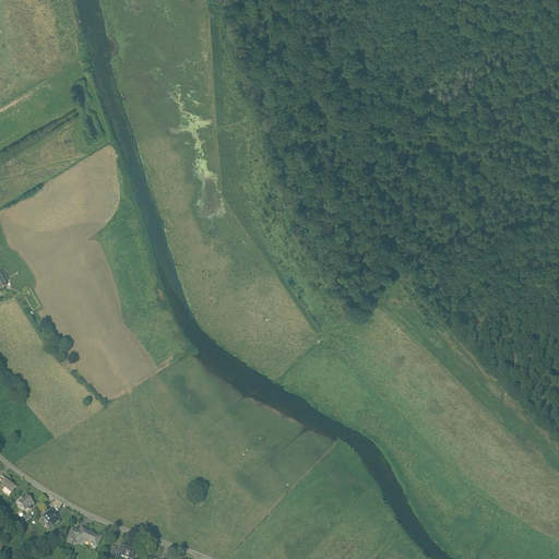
[(11,492),(16,487),(4,478),(0,484),(0,494),(4,488),(11,492)]
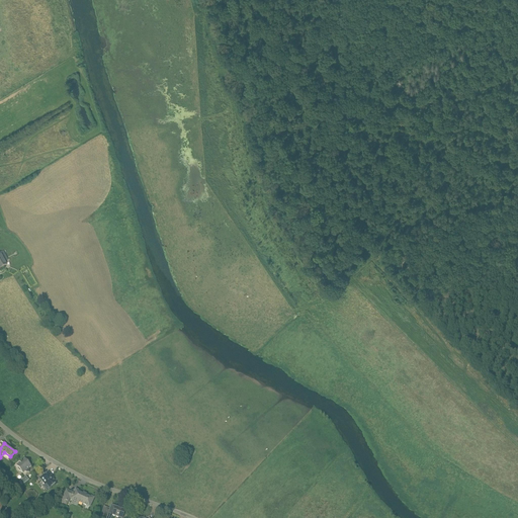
[(24,458),(16,465),(17,467),(18,468),(19,470),(20,470),(22,471),(23,473),(25,471),(29,472),(29,470),(29,469),(28,468),(31,465),(24,458)]
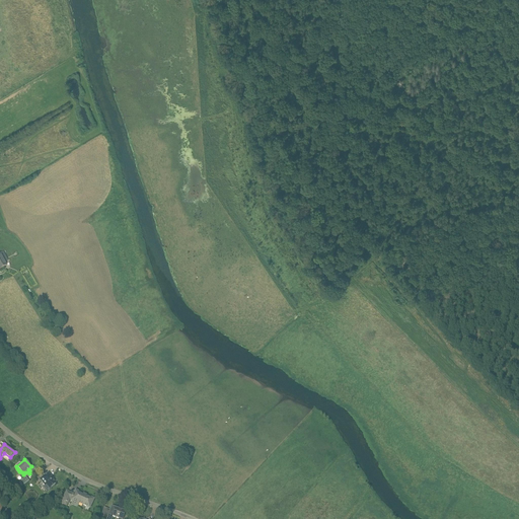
[(51,476),(49,472),(40,478),(45,486),(47,485),(50,489),(56,484),(53,478),(52,479),(51,477),(51,476)]
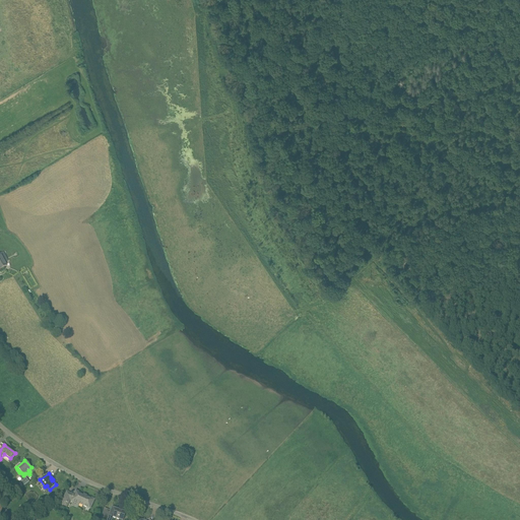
[(19,483),(22,486),(28,481),(26,478),(19,483)]
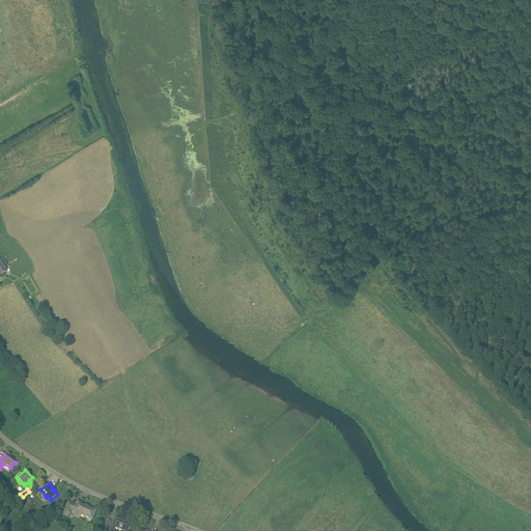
[(82,514),(92,519),(96,510),(85,505),(84,507),(82,506),(82,505),(77,503),(77,505),(67,501),(61,514),(68,518),(72,511),(74,511),(73,514),(80,518),(82,514)]
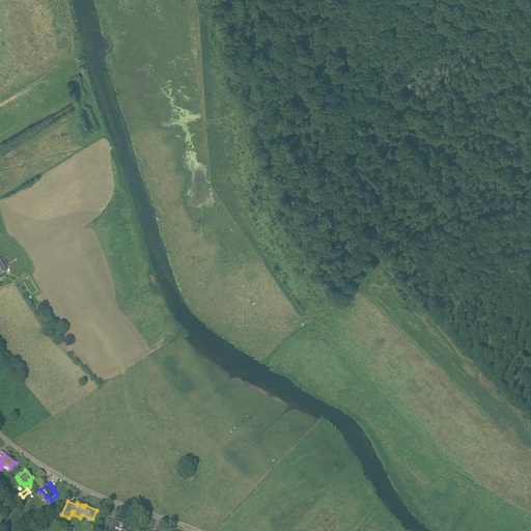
[(111,526),(109,530),(113,530),(115,528),(121,530),(120,530),(126,530),(129,523),(124,521),(124,523),(120,522),(121,520),(114,518),(111,526)]
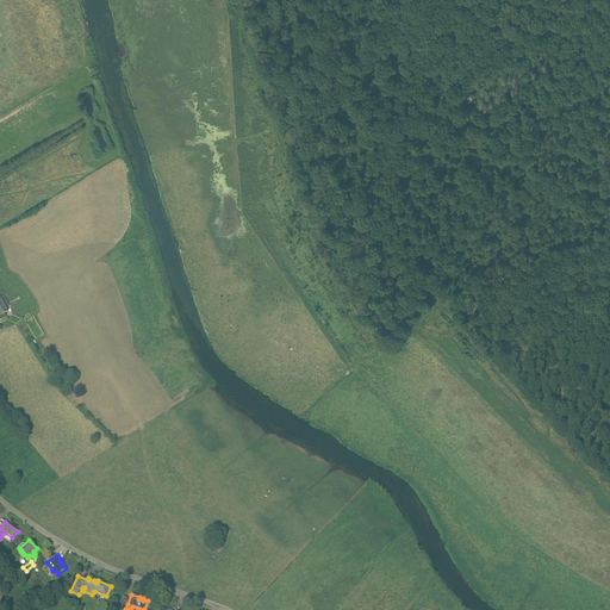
[(0,602),(5,609),(12,605),(7,597),(0,602)]
